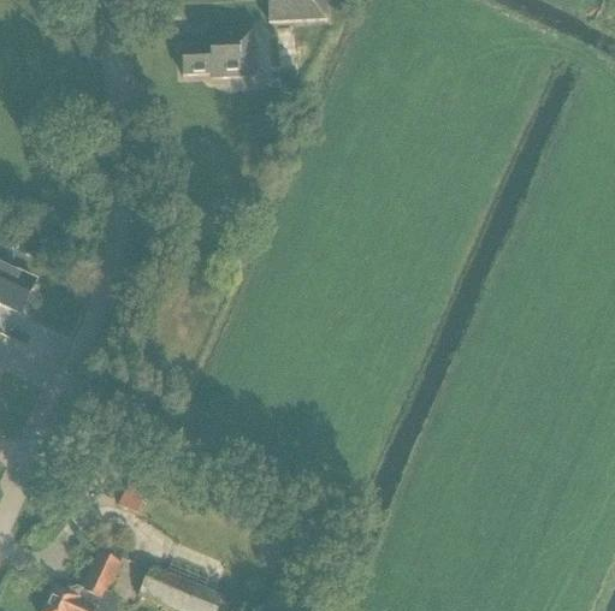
[(267,0),(270,21),(327,17),(325,0),(267,0)]
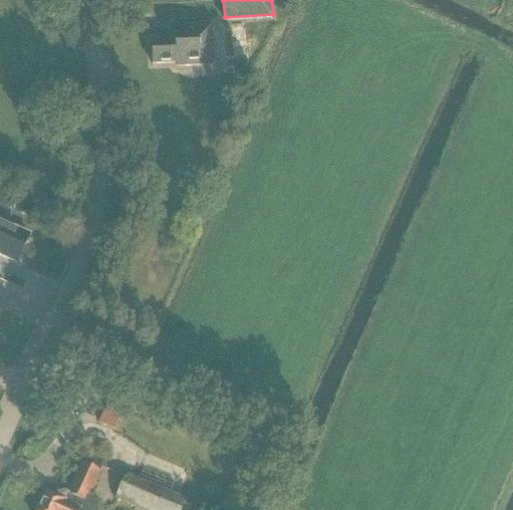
[(213,61),(212,21),(175,23),(176,36),(152,37),(153,61),(177,60),(177,63),(213,61)]
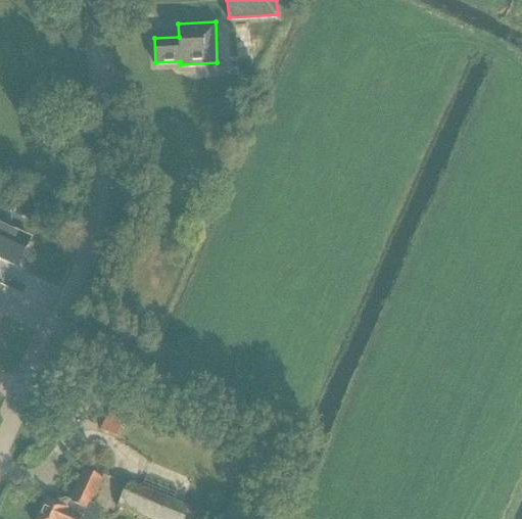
[(236,58),(273,55),(270,24),(233,27),(236,58)]
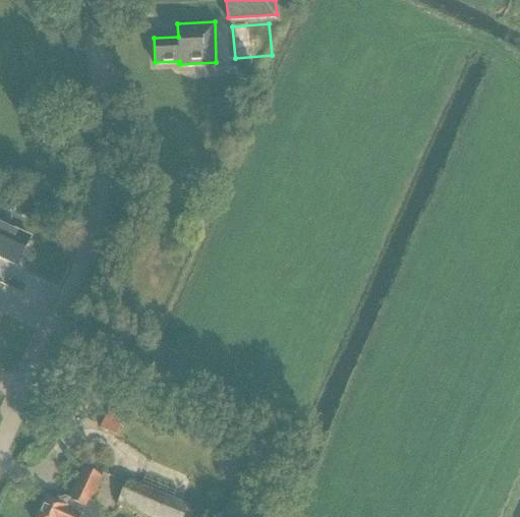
[(0,255),(17,264),(31,236),(0,222),(0,255)]
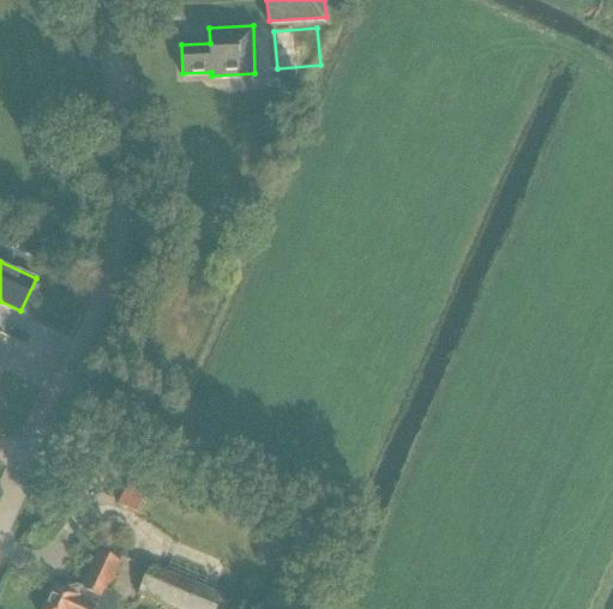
[(140,512),(161,470),(138,458),(118,501),(140,512)]
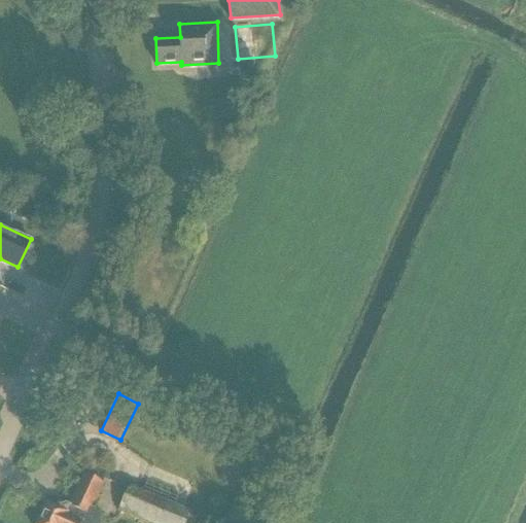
[(46,499),(36,522),(80,522),(90,503),(92,504),(103,480),(84,472),(67,509),(46,499)]
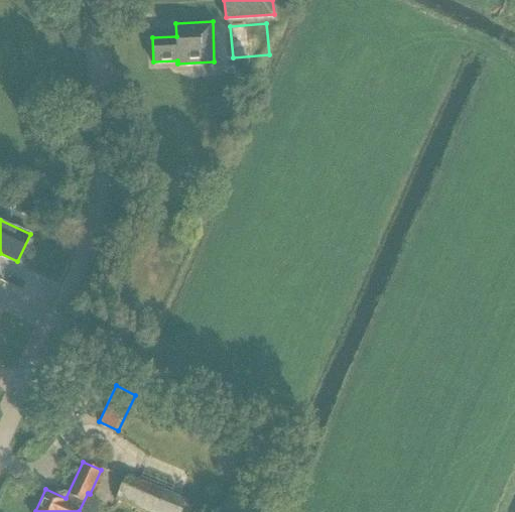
[(127,473),(116,497),(152,511),(179,511),(183,505),(191,508),(195,501),(171,491),(141,478),(127,473)]
